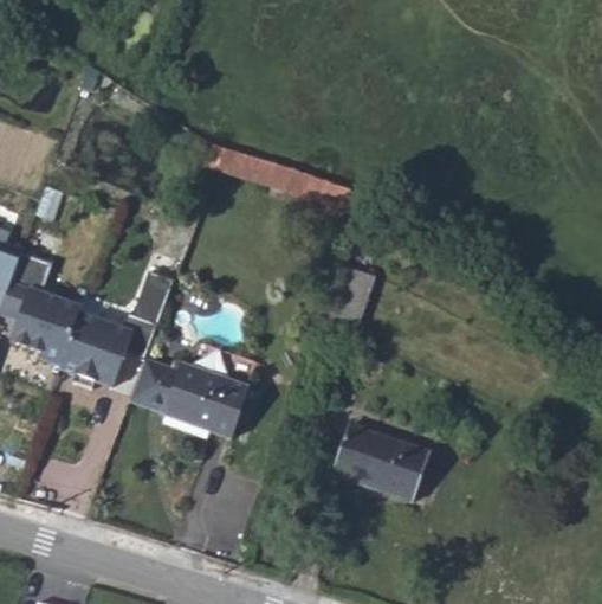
[(209,166),(228,171),(234,149),(217,143),(209,166)]
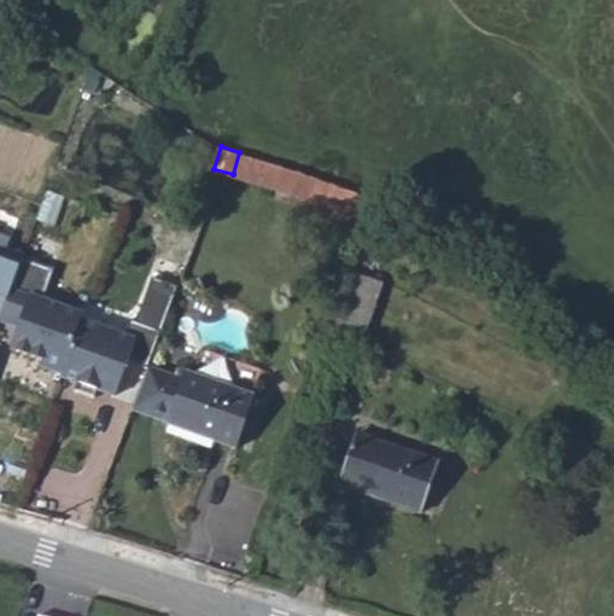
[(239,152),(233,174),(319,203),(328,182),(239,152)]
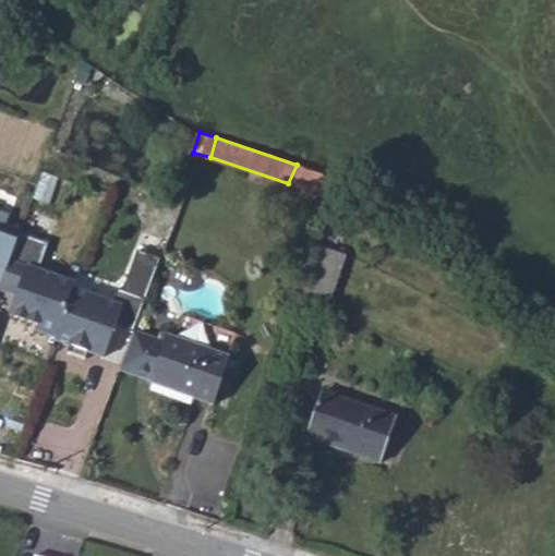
[(284,194),(330,210),(340,182),(297,165),(288,183),(284,194)]
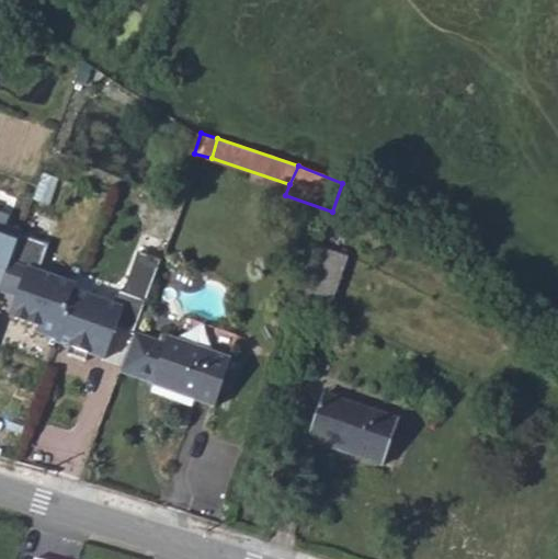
[(0,266),(8,270),(21,234),(25,236),(26,228),(12,225),(15,215),(0,209),(0,266)]
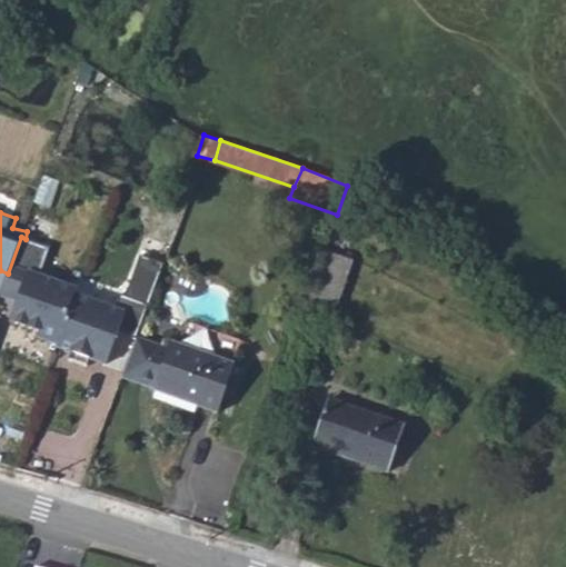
[(336,234),(347,239),(354,225),(343,219),(336,234)]
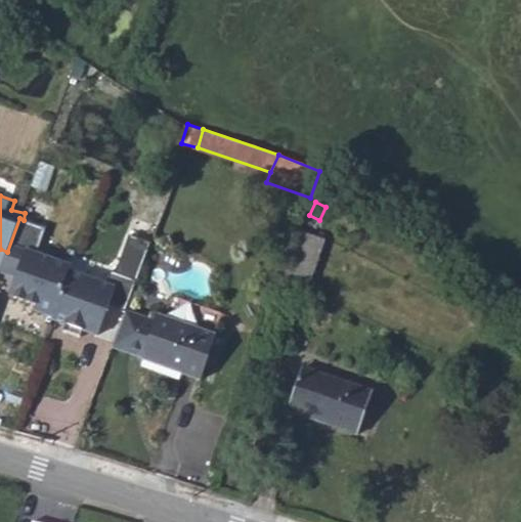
[(24,220),(19,218),(7,252),(3,261),(18,267),(15,276),(9,294),(36,304),(35,309),(52,315),(69,269),(71,265),(36,252),(45,227),(24,220)]
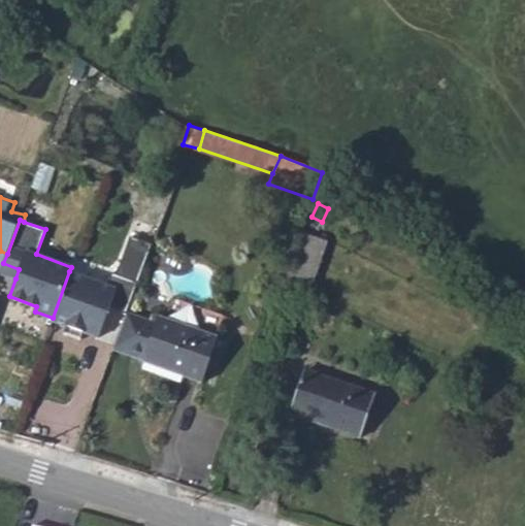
[(284,282),(309,291),(328,240),(301,232),(284,282)]
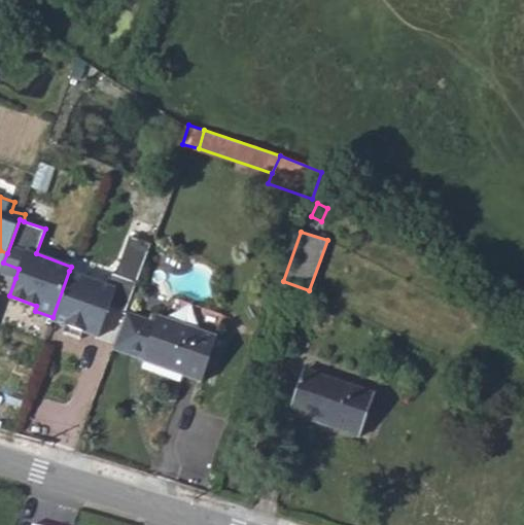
[(19,269),(3,263),(0,272),(15,278),(19,269)]
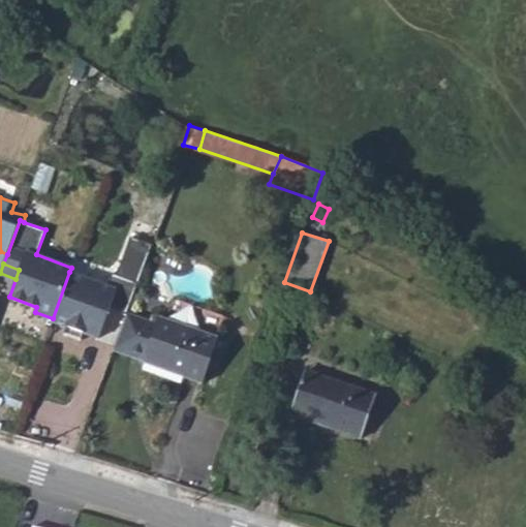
[(116,289),(69,272),(53,318),(52,320),(66,326),(63,333),(81,339),(84,332),(98,337),(116,289)]
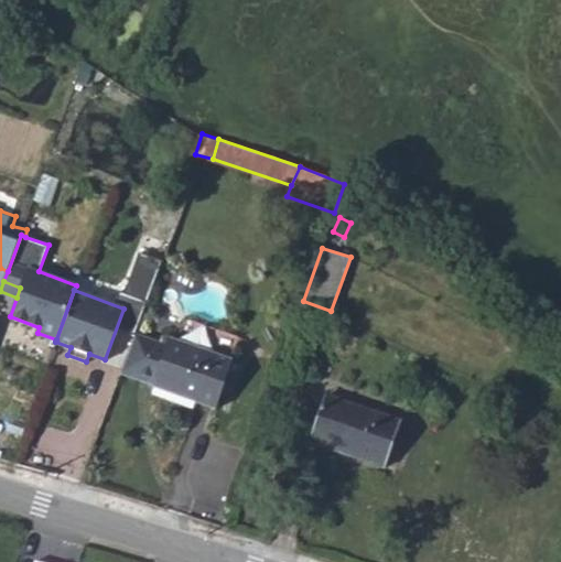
[(166,342),(135,330),(119,371),(152,382),(151,385),(213,406),(230,358),(169,337),(166,342)]
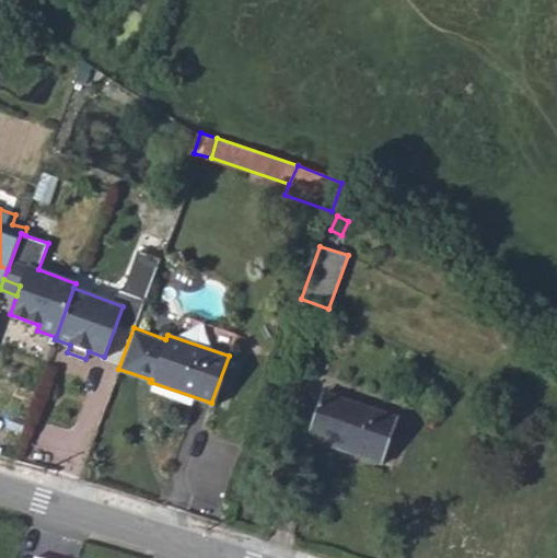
[(310,436),(383,462),(398,418),(324,392),(310,436)]
